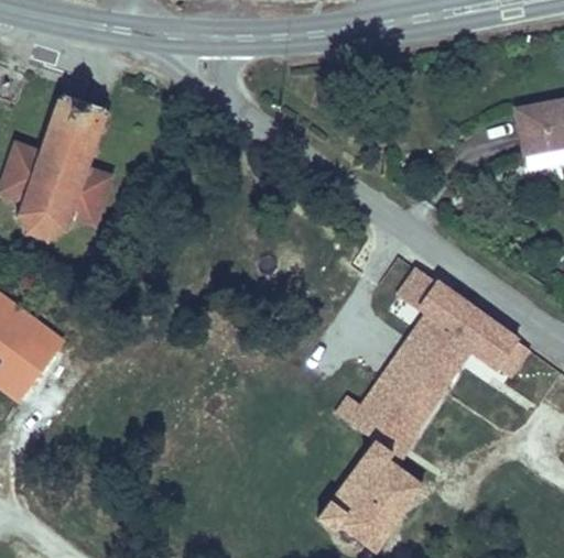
[(99,102),(54,87),(35,146),(8,137),(0,162),(0,188),(19,195),(13,211),(23,229),(40,237),(57,228),(64,211),(86,220),(106,173),(78,163),(99,102)]
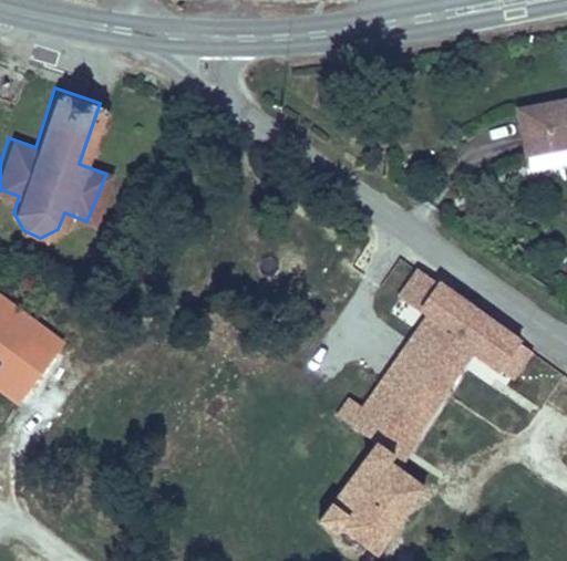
[(566,97),(517,107),(526,155),(566,146),(566,97)]
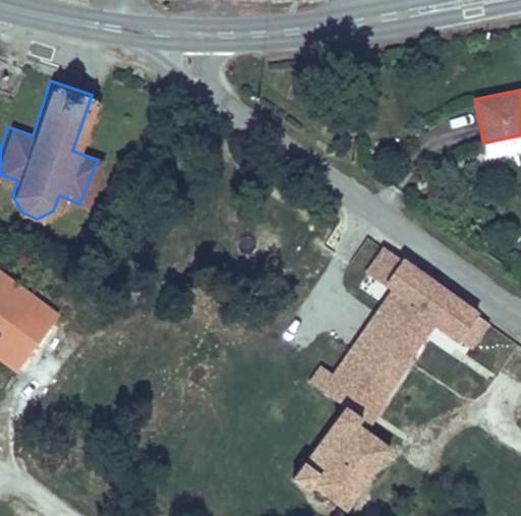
[(384,245),(365,270),(392,289),(333,371),(359,391),(347,408),(293,483),(310,496),(314,490),(347,512),(393,448),(366,430),(436,326),(460,343),(461,341),(472,348),(490,323),(479,314),(481,312),(405,259),(404,260),(384,245)]
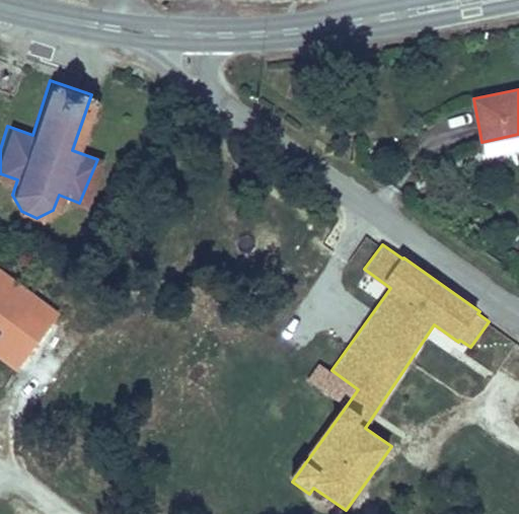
[(0,354),(15,366),(59,307),(0,263),(0,354)]
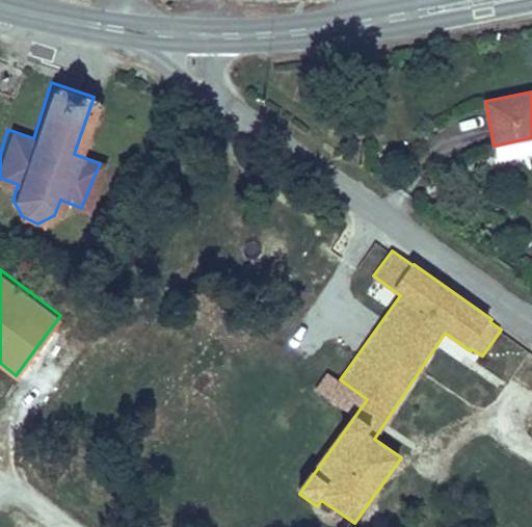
[(340,379),(327,371),(315,389),(354,417),(367,399),(340,379)]
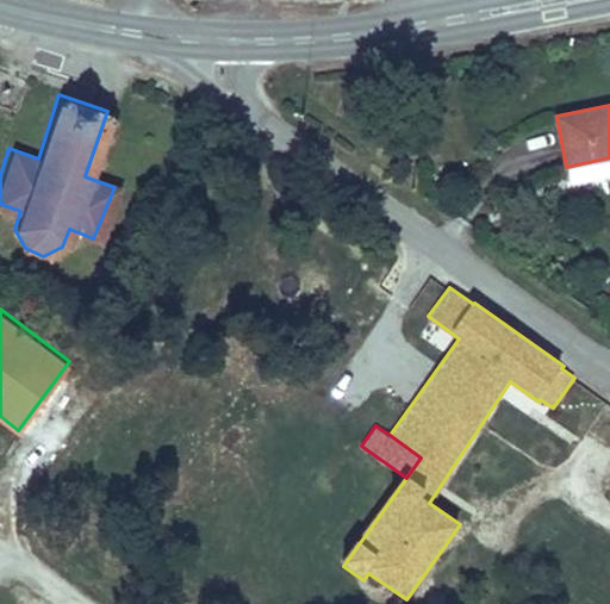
All buildings are outlined.
